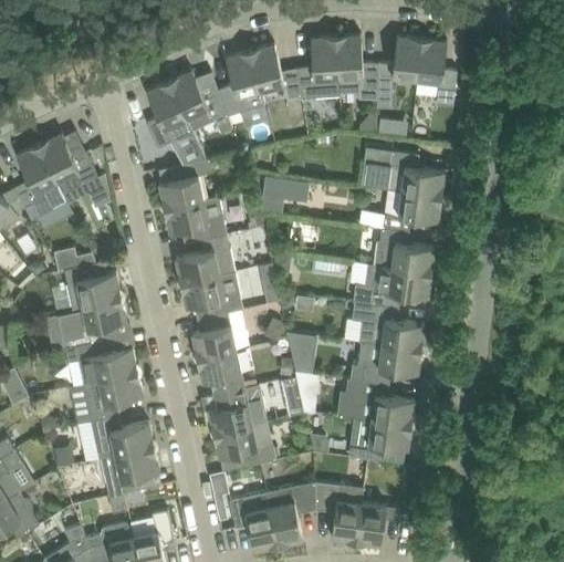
[(359,35),(334,37),(337,93),(351,92),(358,99),(375,100),(375,107),(376,107),(376,63),(361,63),(359,35)]
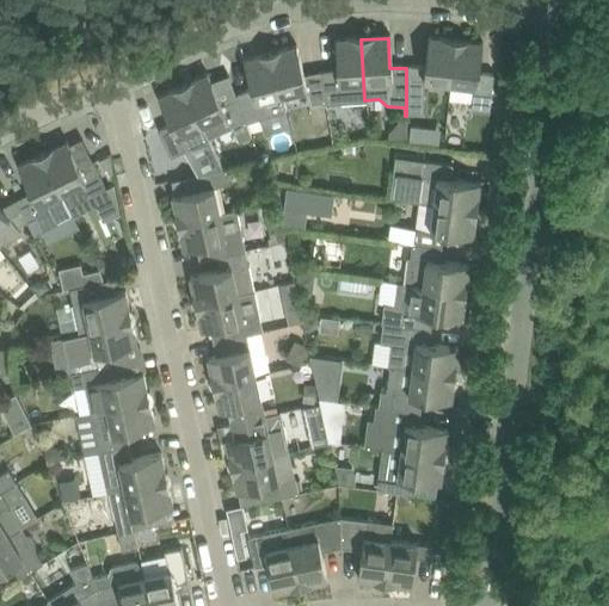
[(364,100),(361,39),(333,42),(336,72),(319,74),(324,104),(324,106),(365,104),(364,100)]
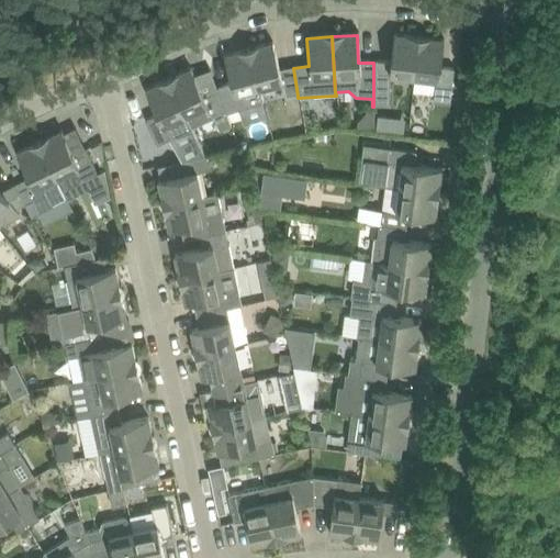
[(413,78),(417,38),(392,36),(390,63),(373,63),(373,107),(388,108),(388,76),(413,78)]
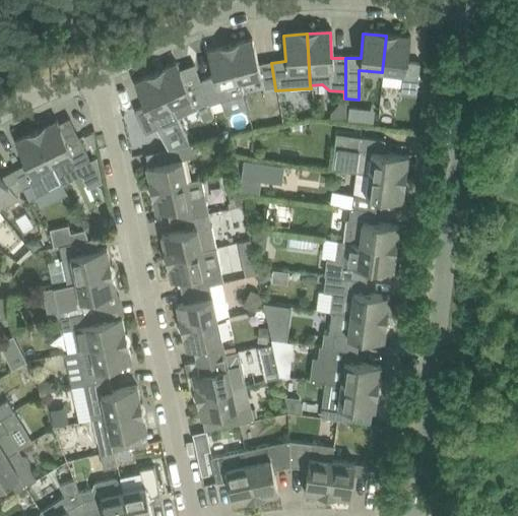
[(409,39),(386,36),(382,72),(401,74),(398,95),(414,98),(418,65),(406,64),(409,39)]
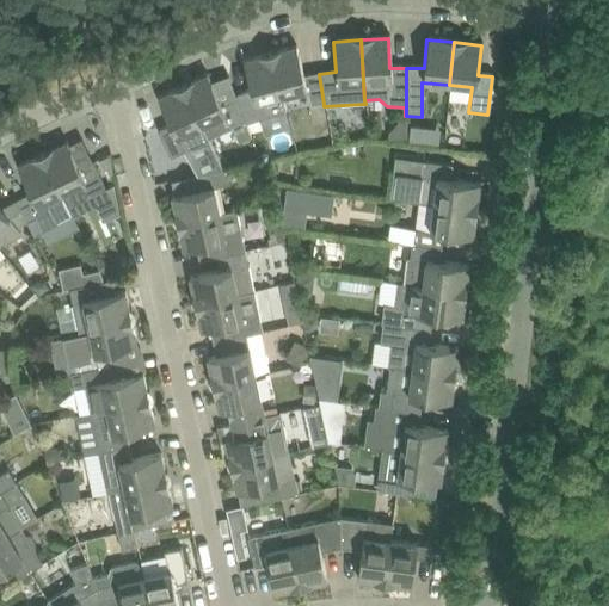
[(295,48),(269,55),(280,97),(306,90),(309,106),(324,104),(319,74),(302,76),(295,48)]
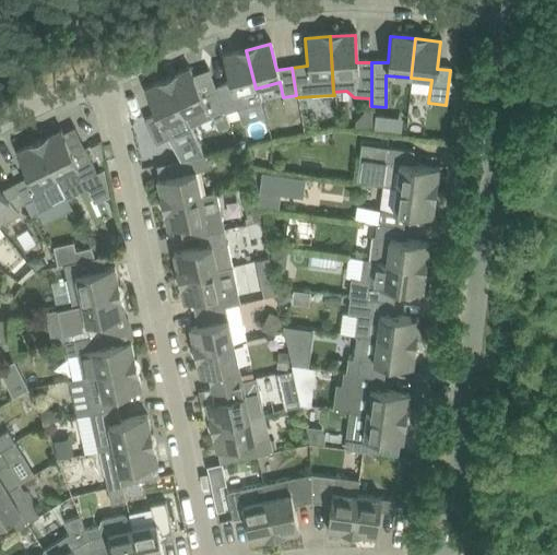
[(256,89),(246,50),(222,57),(228,83),(214,89),(224,115),(260,103),(256,89)]
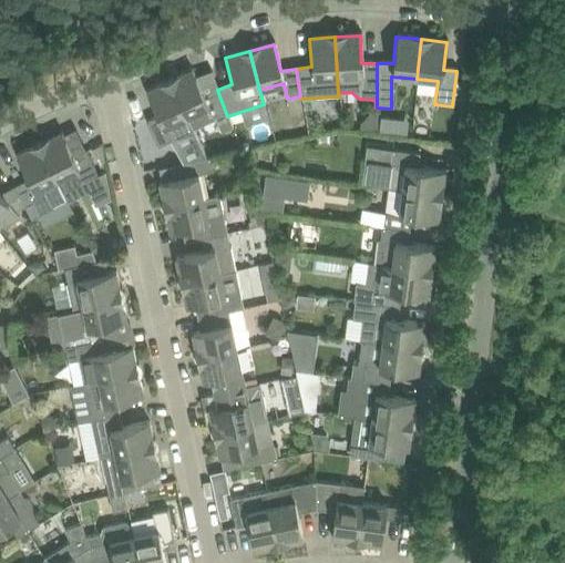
[(227,116),(217,90),(203,95),(191,71),(168,81),(192,131),(214,121),(219,133),(232,129),(227,116)]
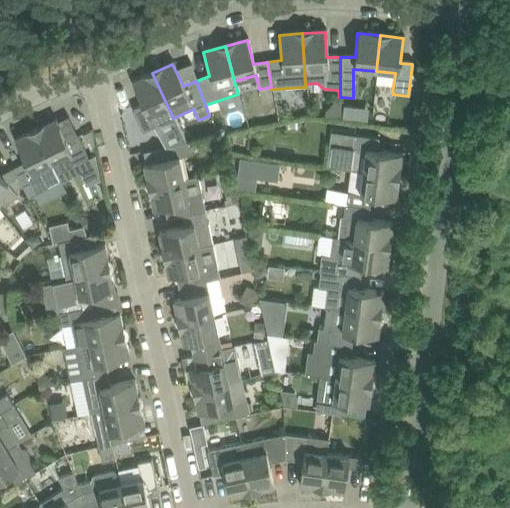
[(173,118),(152,73),(131,83),(142,105),(131,111),(141,134),(173,118)]
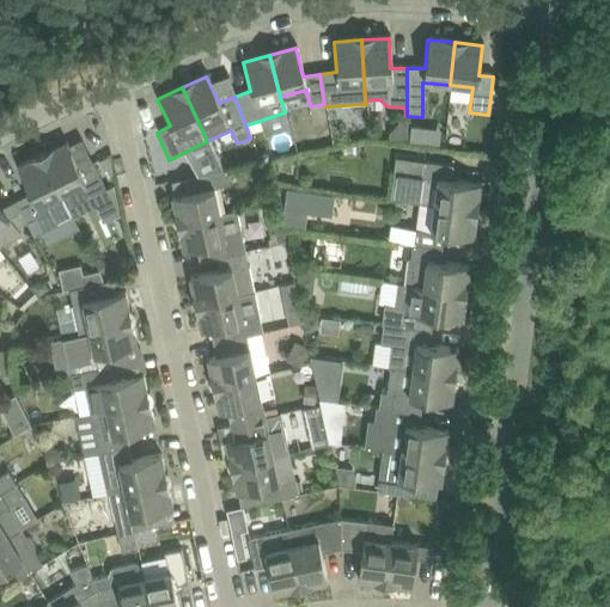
[(438,147),(441,130),(396,121),(392,138),(438,147)]
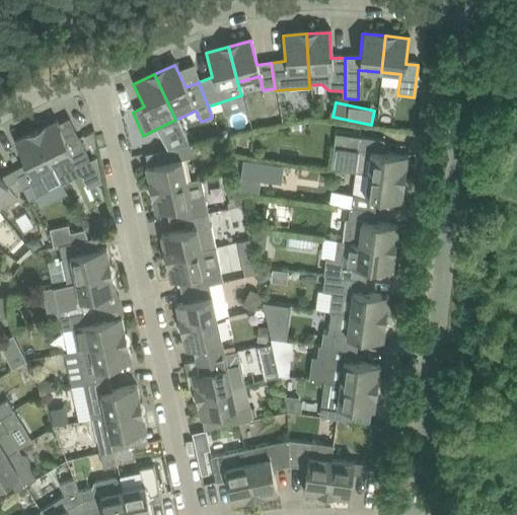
[(88,162),(77,139),(66,145),(56,122),(34,132),(57,177),(88,162)]
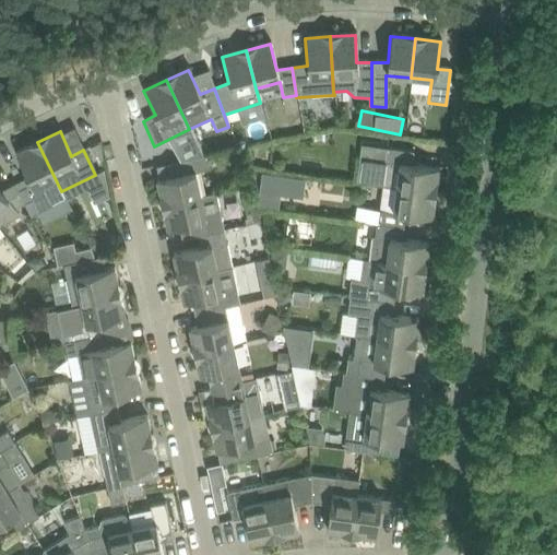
[(64,199),(61,191),(37,142),(15,153),(27,178),(13,185),(26,210),(30,216),(64,199)]
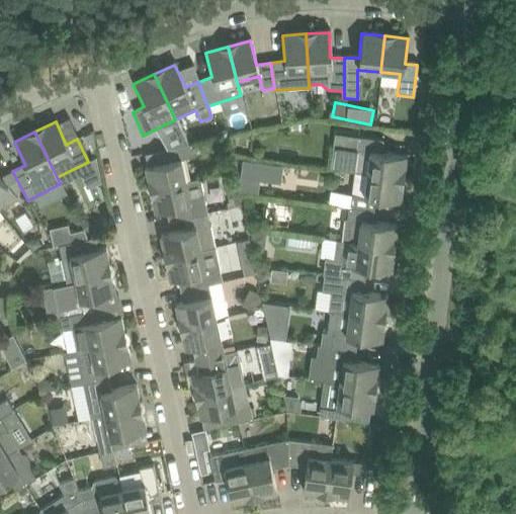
[(381,142),(357,138),(355,151),(345,150),(343,172),(352,173),(402,180),(405,157),(380,154),(381,142)]
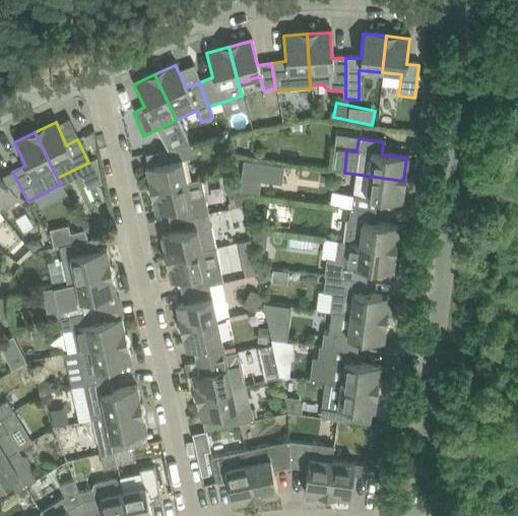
[(181,162),(194,158),(191,145),(167,151),(169,164),(144,169),(149,191),(185,183),(181,162)]
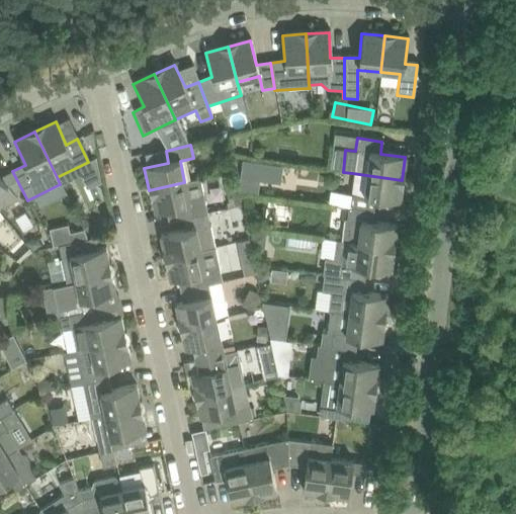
[(237,191),(254,194),(257,179),(277,182),(279,167),(241,161),(237,191)]
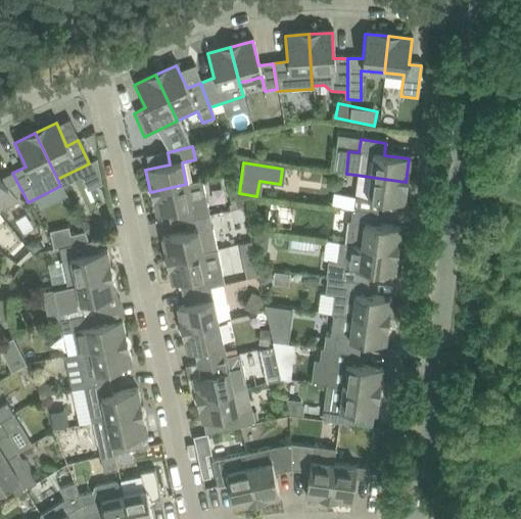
[(0,210),(6,207),(6,209),(17,201),(13,196),(21,191),(24,196),(25,196),(12,173),(0,179),(0,210)]
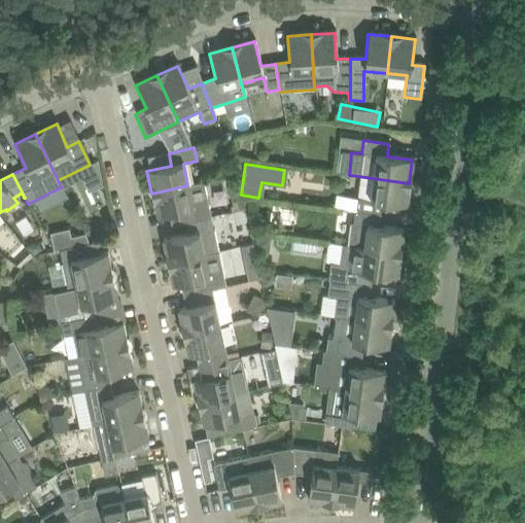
[(406,206),(409,183),(373,178),(370,202),(355,200),(353,212),(379,215),(381,203),(406,206)]
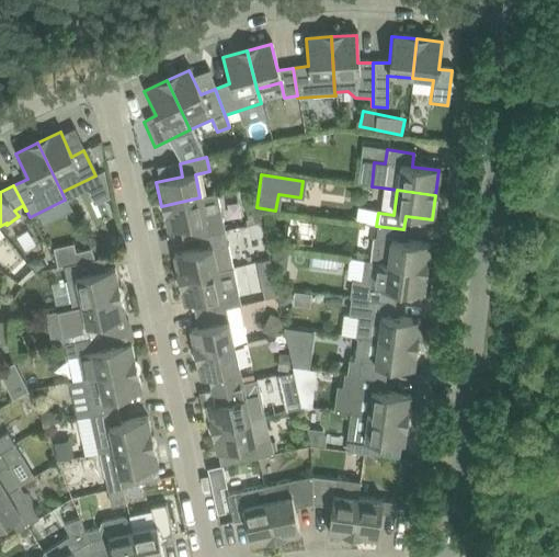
[(215,194),(200,197),(161,206),(167,230),(179,228),(181,241),(196,238),(223,231),(215,194)]
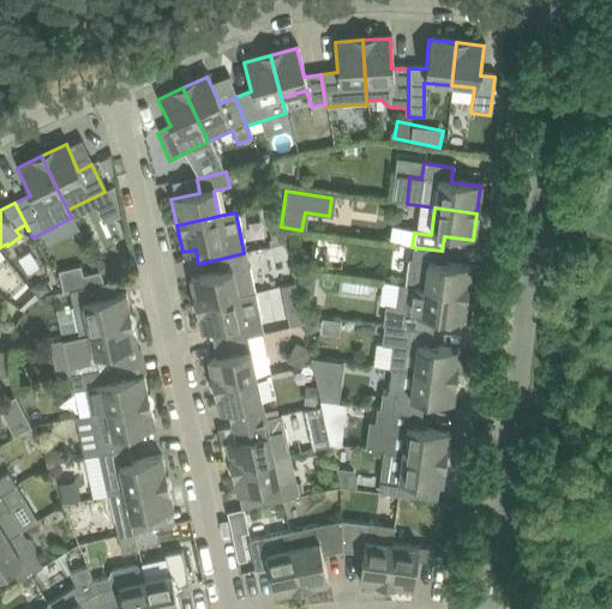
[(441,265),(442,251),(412,247),(411,261),(408,261),(405,288),(466,296),(469,269),(441,265)]
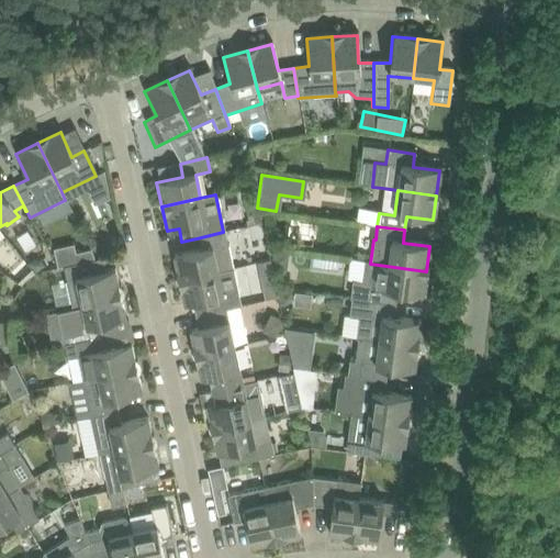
[(232,269),(226,246),(223,232),(197,238),(199,252),(172,257),(178,281),(216,274),(216,272),(232,269)]
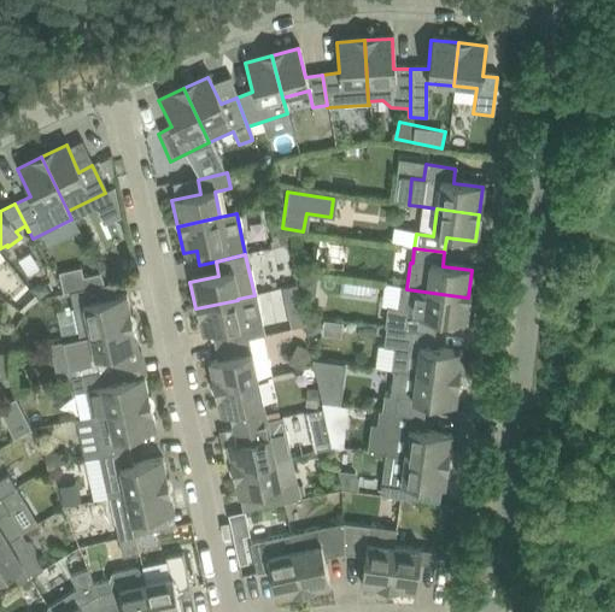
[(103,287),(98,275),(82,278),(83,290),(103,287)]
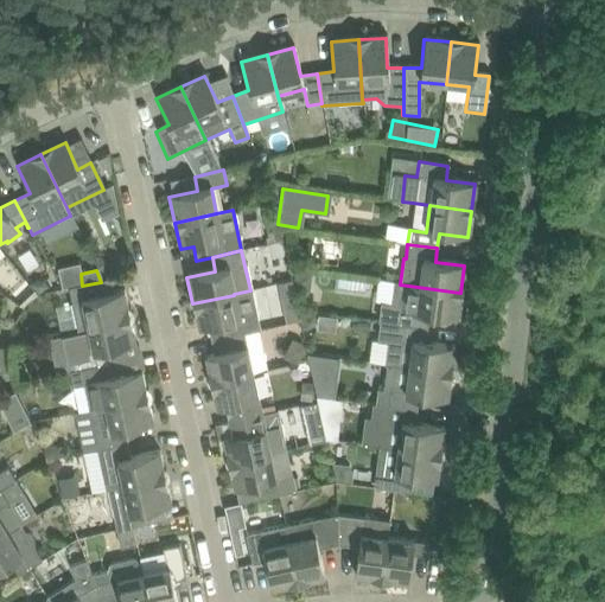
[(113,294),(109,280),(101,282),(78,287),(67,289),(76,327),(87,325),(87,327),(128,318),(122,292),(113,294)]
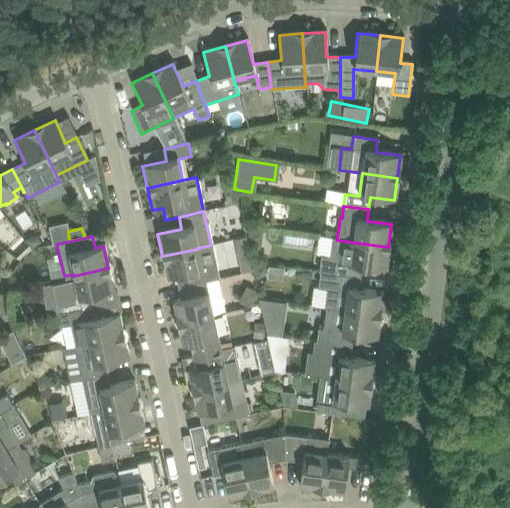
[(385,269),(388,247),(337,240),(332,239),(330,258),(321,256),(318,273),(320,273),(359,278),(361,266),(385,269)]
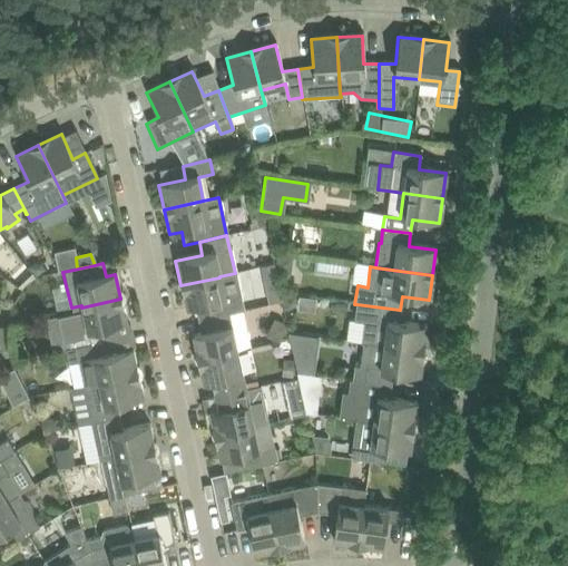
[(228,314),(243,312),(235,274),(219,277),(180,285),(186,310),(213,304),(216,318),(228,314)]
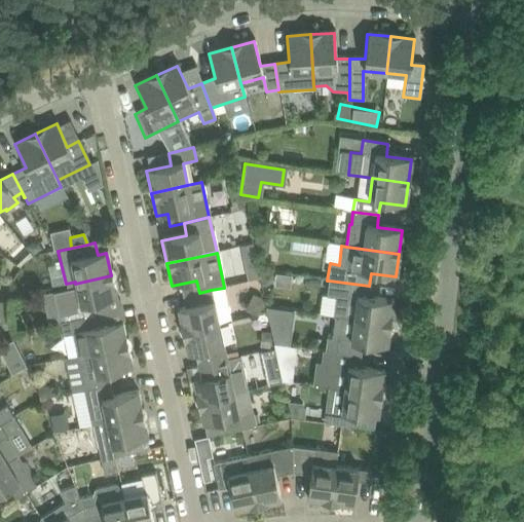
[(91,304),(116,298),(111,275),(75,284),(75,282),(66,284),(67,290),(52,293),(60,324),(83,319),(95,315),(91,304)]
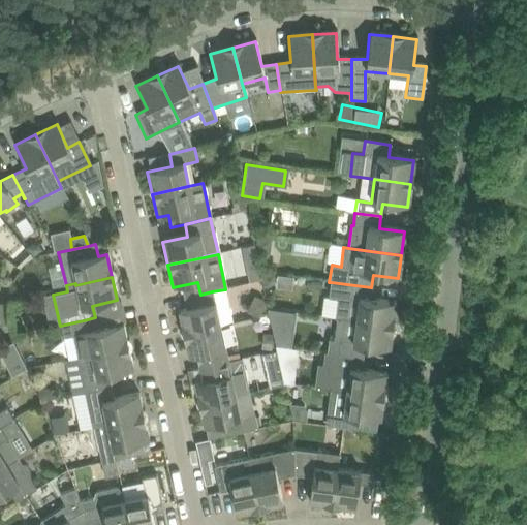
[(370,300),(371,287),(331,282),(328,299),(337,301),(335,319),(336,319),(336,318),(392,327),(395,303),(370,300)]
